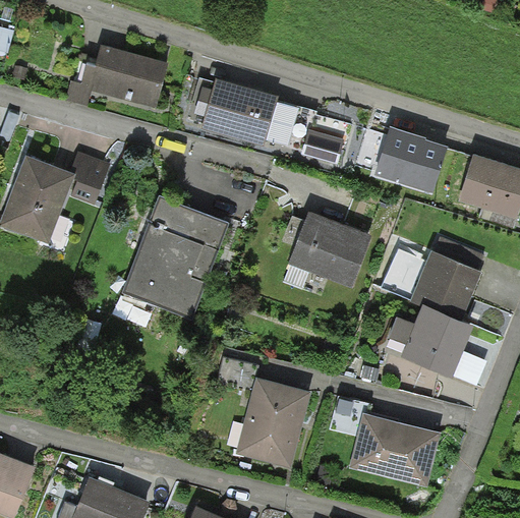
[(13,29),(0,23),(0,48),(7,51),(13,29)]
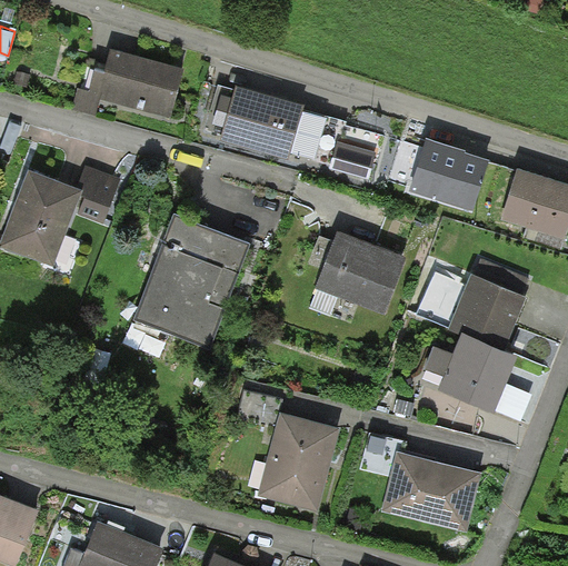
[(182,68),(110,48),(107,60),(103,71),(93,68),(88,89),(77,86),(71,106),(95,113),(100,97),(169,116),(182,68)]
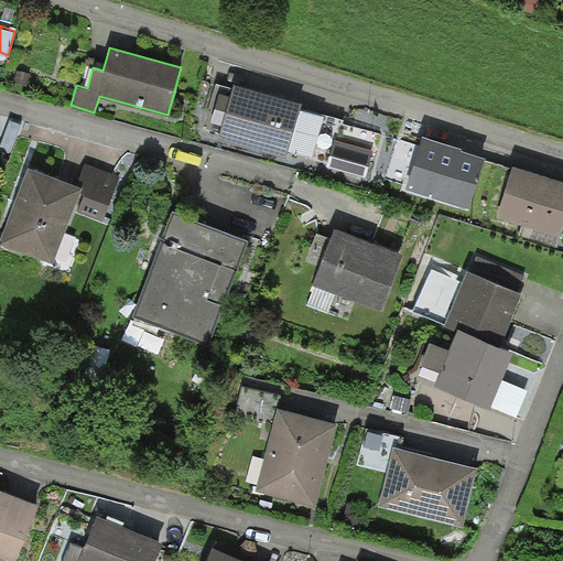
[(266,94),(233,85),(218,137),(285,157),(301,104),(266,94)]
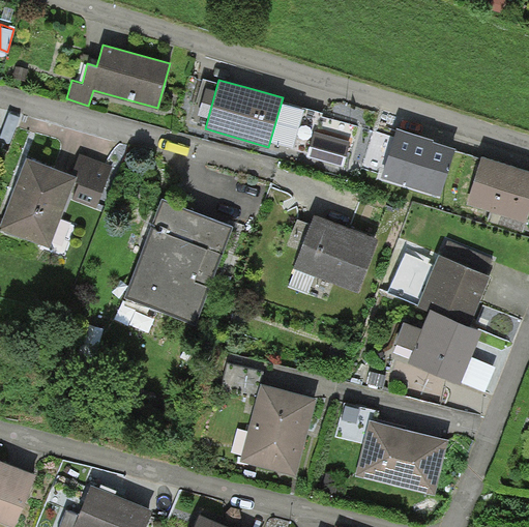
[(388,149),(393,132),(377,125),(371,143),(388,149)]
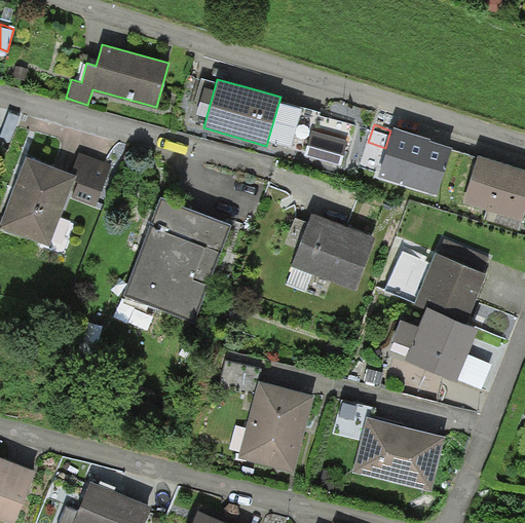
[(346,139),(311,128),(304,153),(340,163),(346,139)]
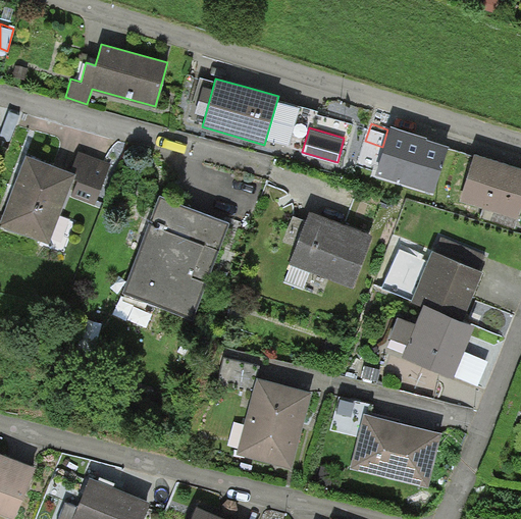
[(431,141),(389,127),(375,173),(433,192),(448,146),(431,141)]
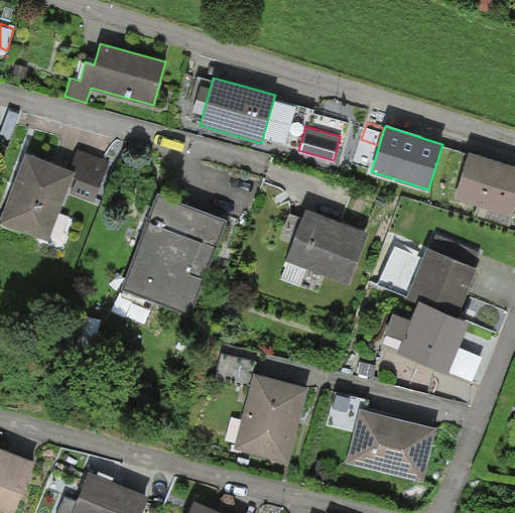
[(75,177),(71,190),(93,199),(108,159),(77,147),(69,168),(75,171),(73,176),(75,177)]
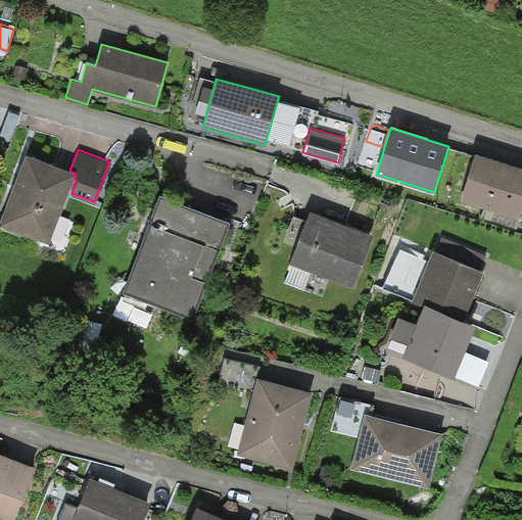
[(521,168),(518,167),(475,153),(460,200),(518,219),(521,207),(521,168)]
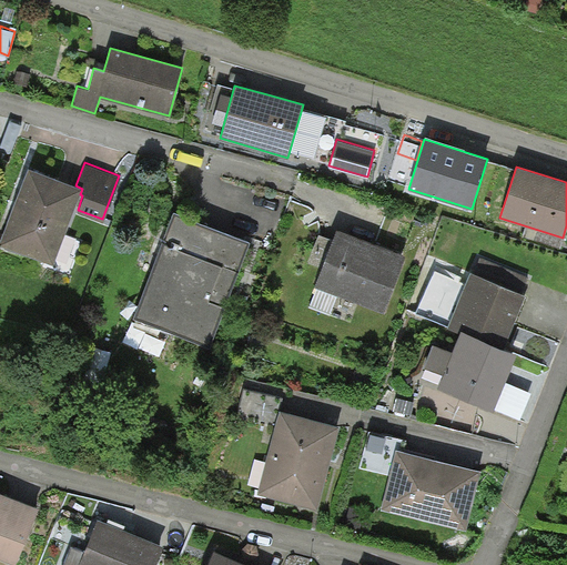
[(76,185),(28,168),(0,238),(0,245),(52,266),(80,194),(82,189),(76,185)]
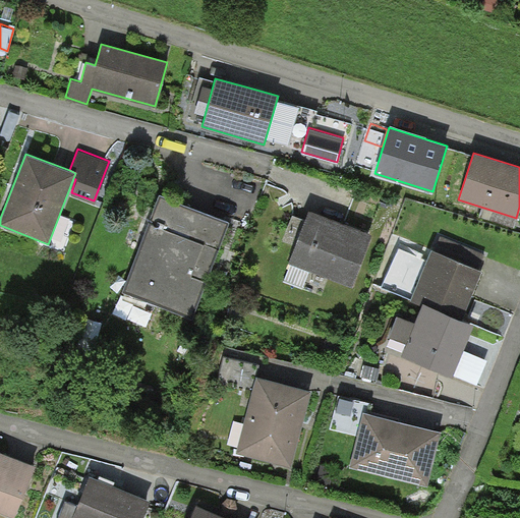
[(228,223),(158,196),(122,292),(191,319),(228,223)]
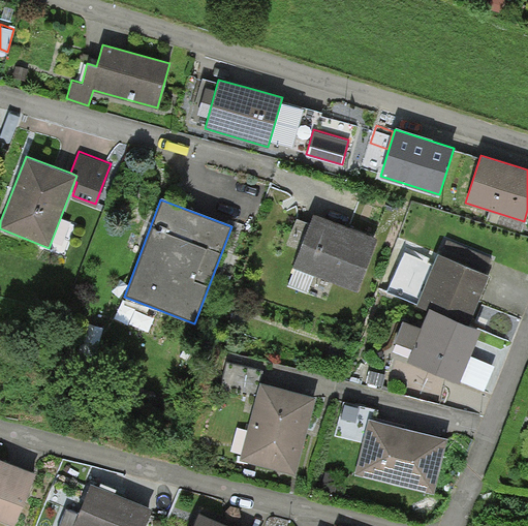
[(336,222),(312,213),(292,267),(358,290),(377,238),(336,222)]
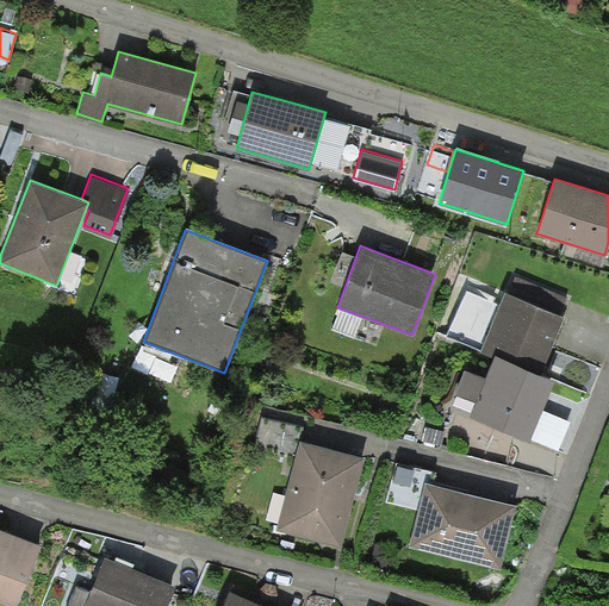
[(565,319),(504,292),(477,354),(492,361),(495,356),(540,376),(565,319)]
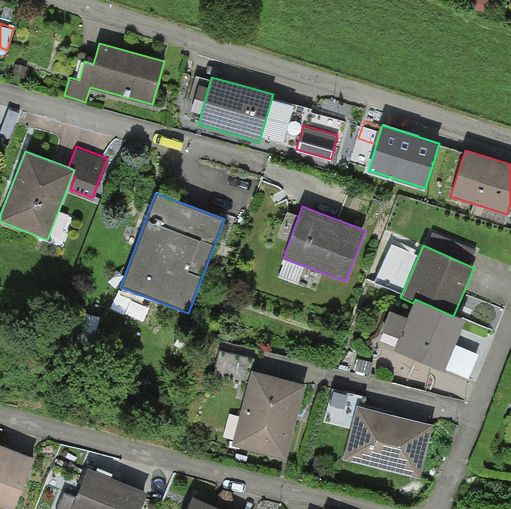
[(465,321),(453,316),(415,299),(413,303),(407,316),(398,337),(394,347),(443,369),(445,366),(456,342),(465,321)]
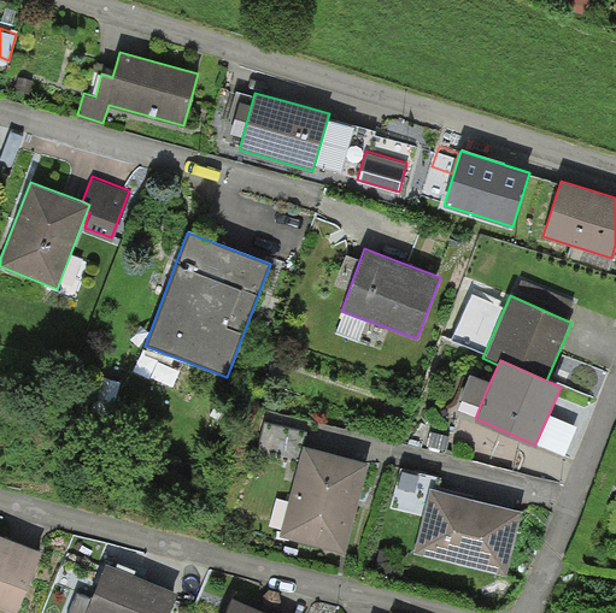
[(480,406),(491,381),(470,373),(461,398),(480,406)]
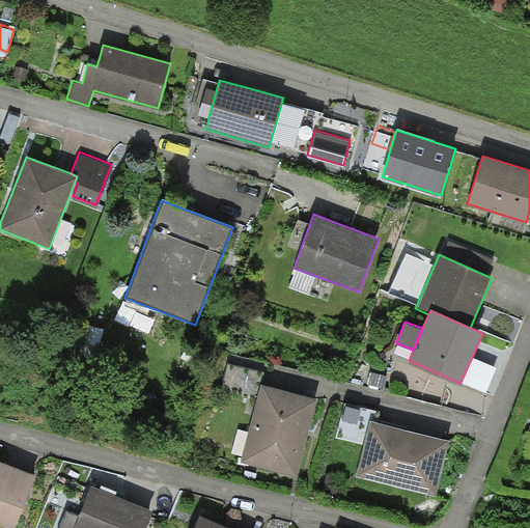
[(496,364),(473,355),(462,380),(485,390),(496,364)]
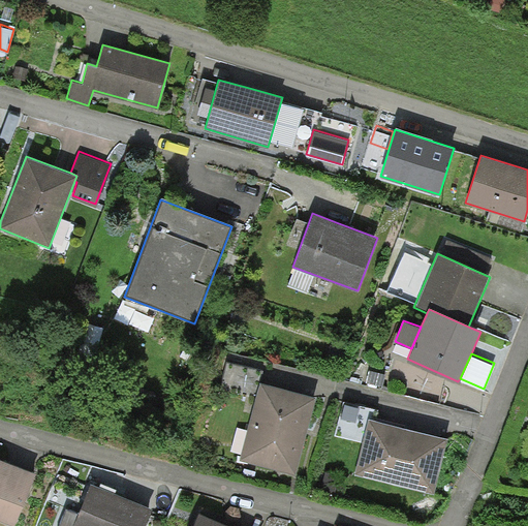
[(261,370),(226,361),(220,387),(254,396),(261,370)]
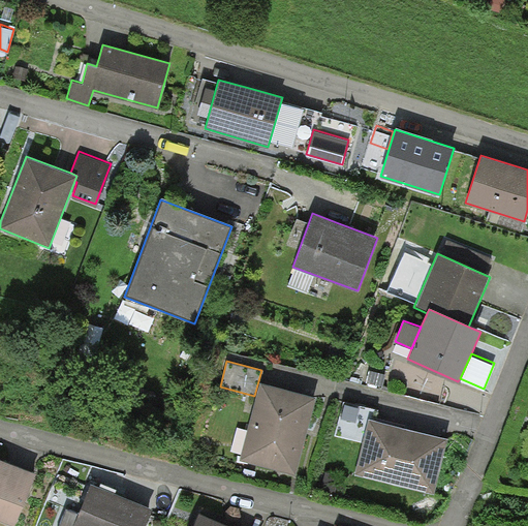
[(287,390),(259,382),(239,459),(296,473),(315,397),(287,390)]
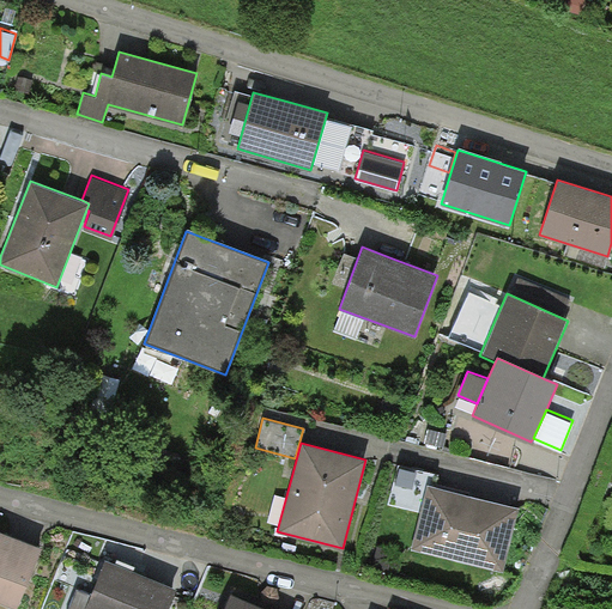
[(462,494),(426,486),(411,548),(502,570),(517,507),(462,494)]
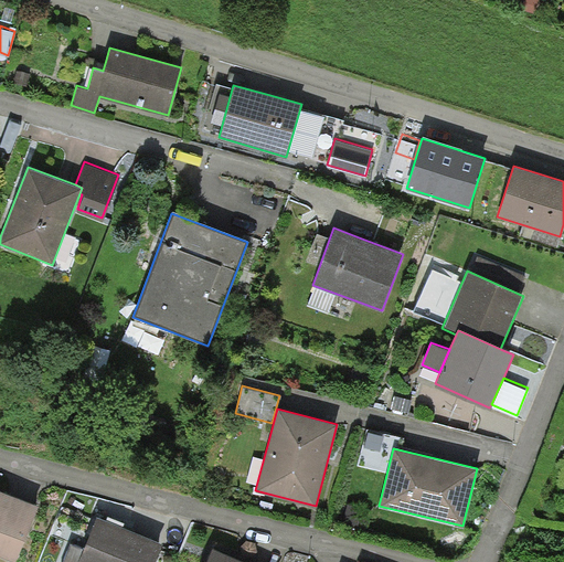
[(4,492),(0,490),(0,553),(16,561),(38,506),(34,505),(35,502),(9,492),(8,495),(4,492)]
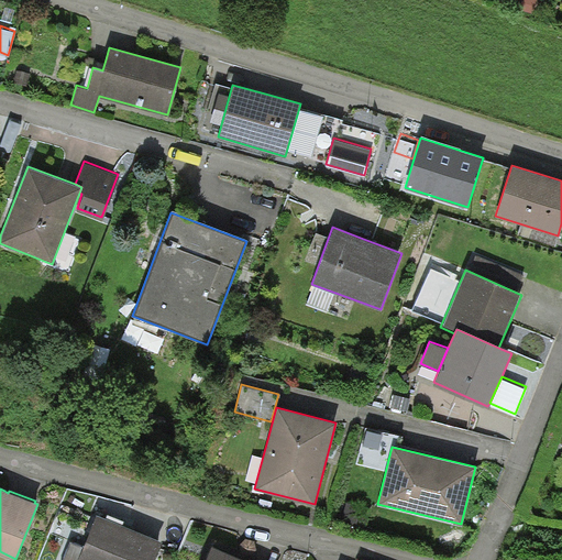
[(141,534),(96,515),(84,546),(70,540),(62,559),(153,559),(162,541),(141,534)]
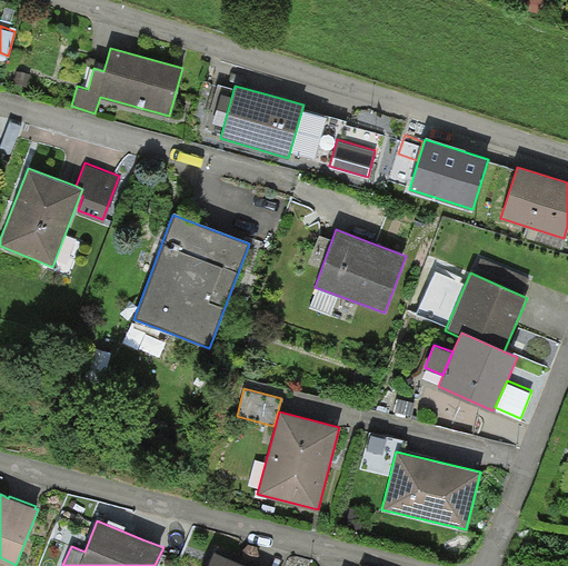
[(245,565),(213,553),(207,565),(245,565)]
